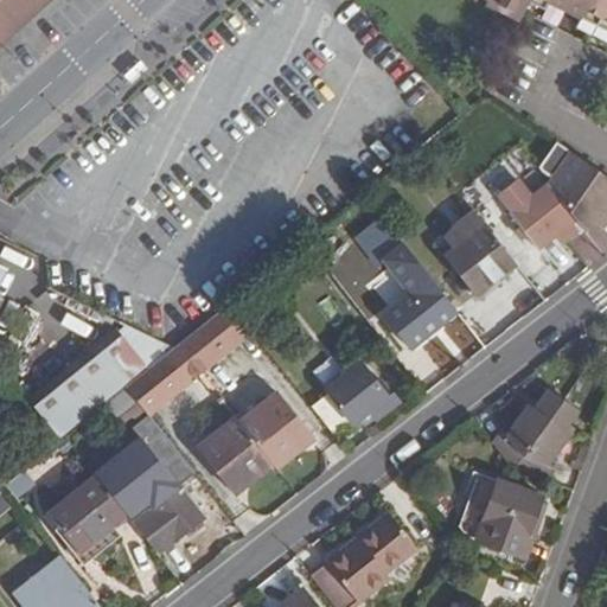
[(0,0),(0,48),(32,18),(51,0),(0,0)]
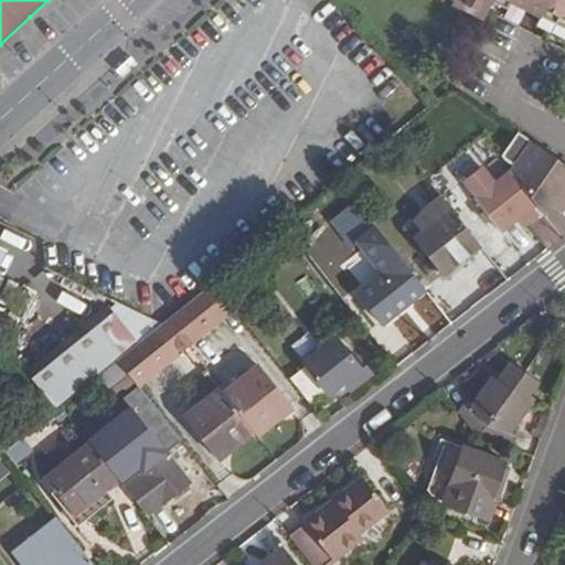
[(564,0),(446,0),(452,3),(454,0),(457,0),(487,16),(492,6),(505,12),(510,6),(537,19),(534,28),(564,42),(564,41),(564,0)]
